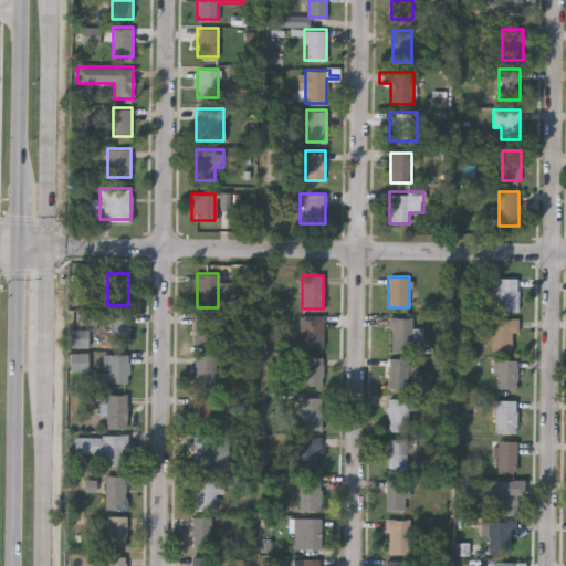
[(496,310),(496,278),(517,278),(517,310),(496,310)]
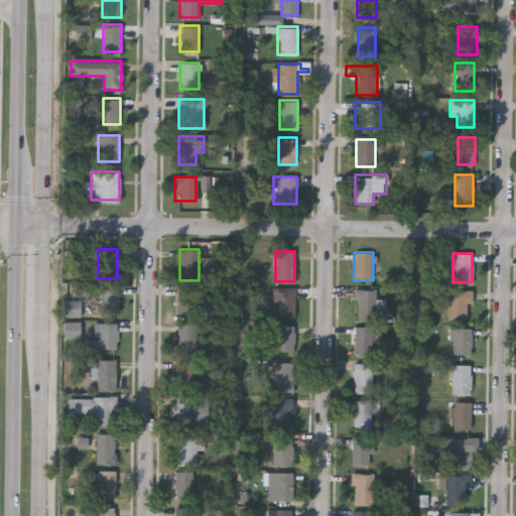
[(101,313),(101,286),(118,286),(118,313),(101,313)]
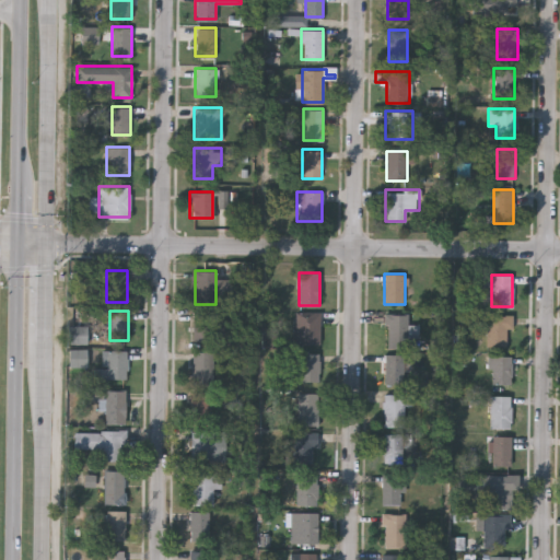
[(193,342),(193,313),(212,313),(212,342),(193,342)]
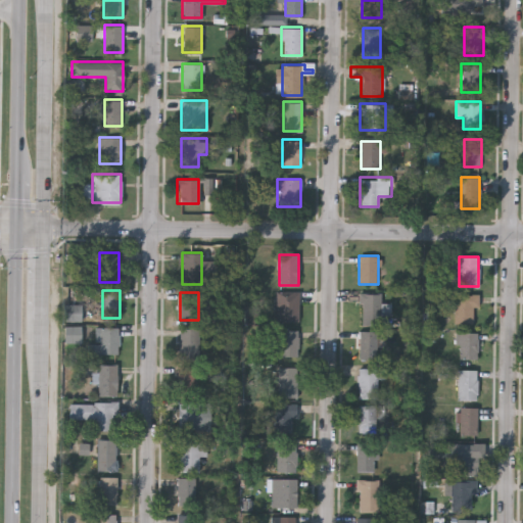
[(279,320),(279,292),(299,292),(299,320),(279,320)]
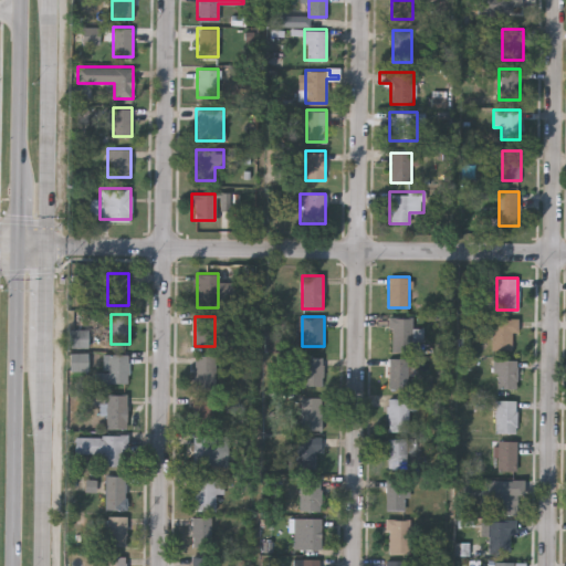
[(390,350),(390,316),(413,316),(413,350),(390,350)]
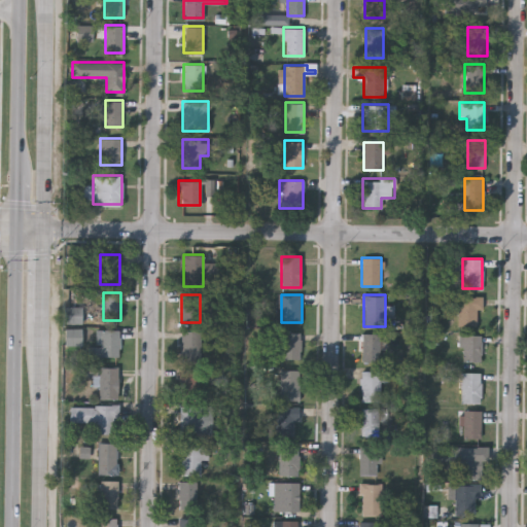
[(477,311),(477,326),(458,326),(458,296),(483,296),(483,311),(477,311)]
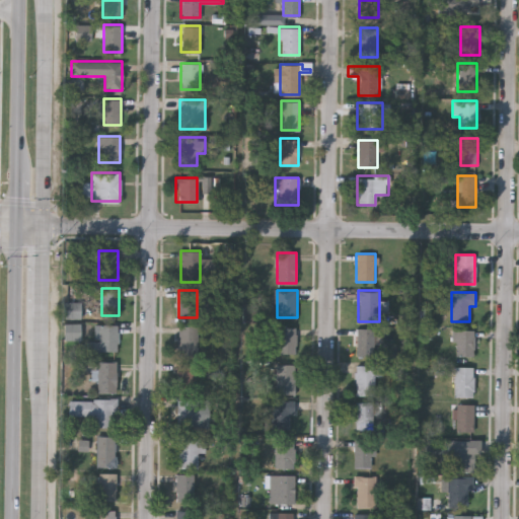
[(66,302),(79,302),(79,317),(66,317),(66,302)]
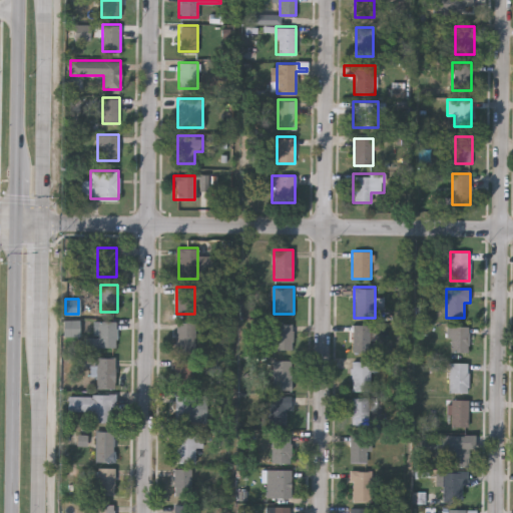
[(115,321),(115,347),(86,347),(86,338),(94,338),(94,321),(115,321)]
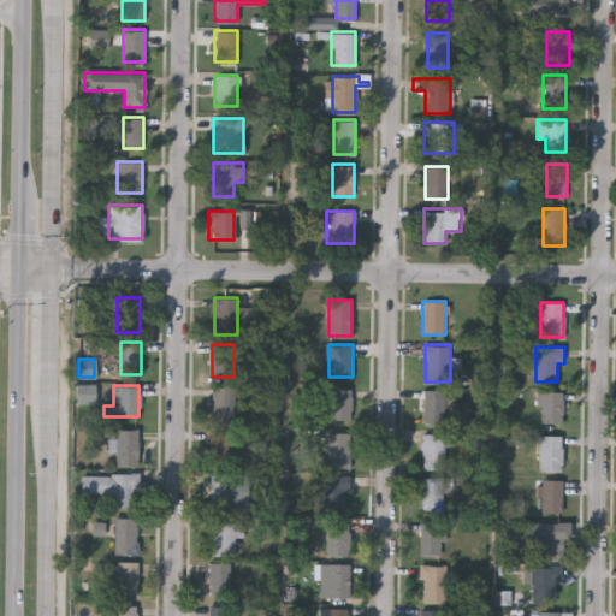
[(211,422),(211,386),(234,386),(234,422),(211,422)]
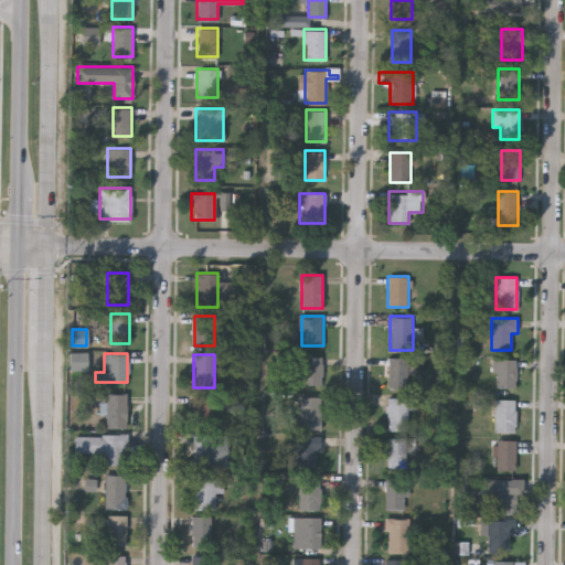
[(322,355),(322,384),(301,384),(301,355),(322,355)]
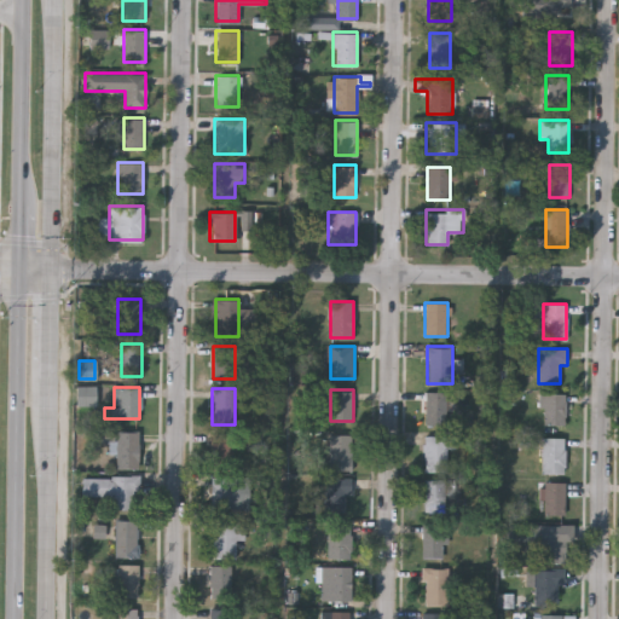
[(424,423),(424,391),(446,391),(446,423),(424,423)]
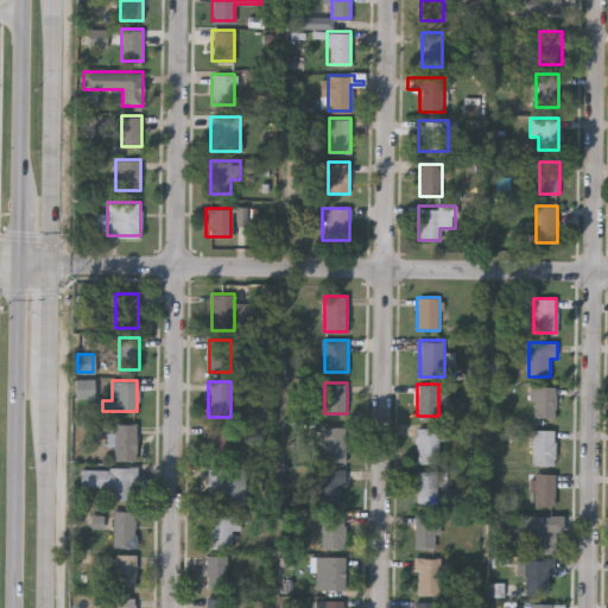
[(556,386),(555,416),(530,416),(530,385),(556,386)]
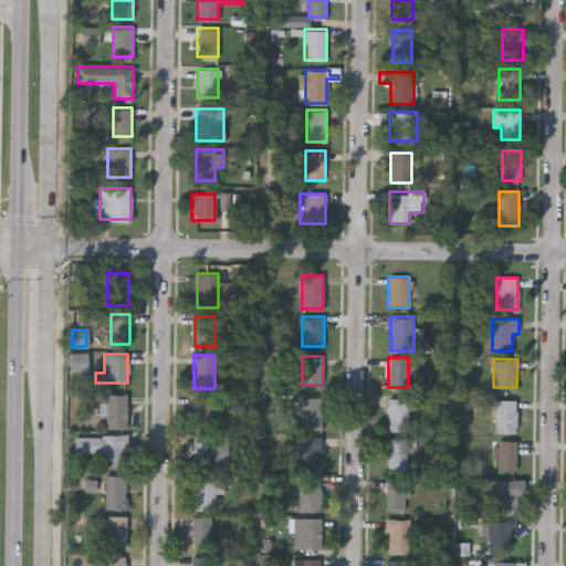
[(126,428),(102,428),(102,407),(90,407),(90,394),(126,394),(126,428)]
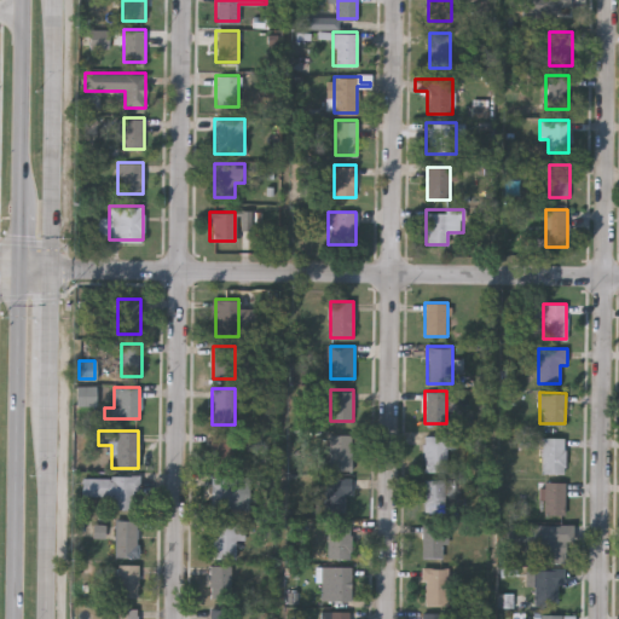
[(235,433),(235,468),(212,468),(212,433),(235,433)]
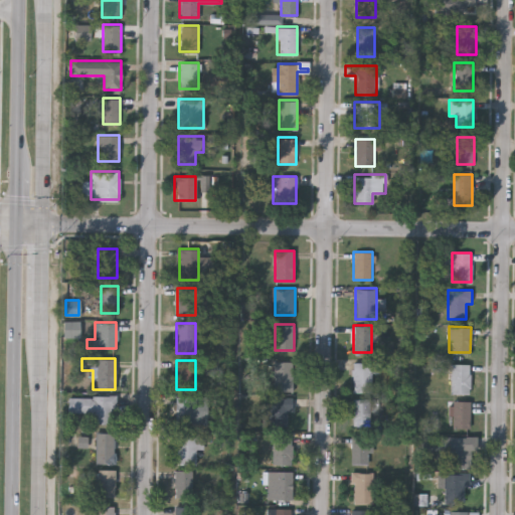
[(273,390),(273,360),(292,360),(292,390),(273,390)]
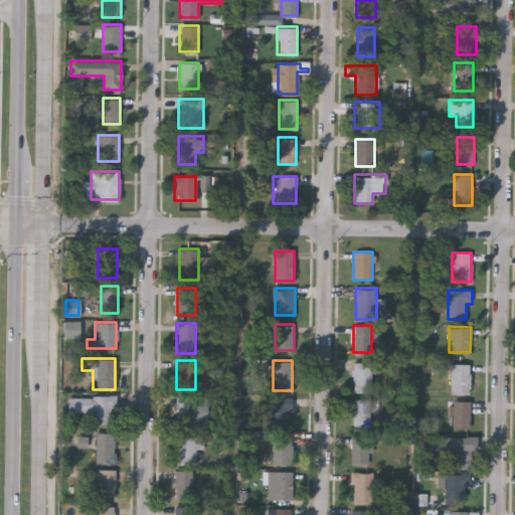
[(371,372),(371,391),(352,391),(353,362),(377,362),(377,372),(371,372)]
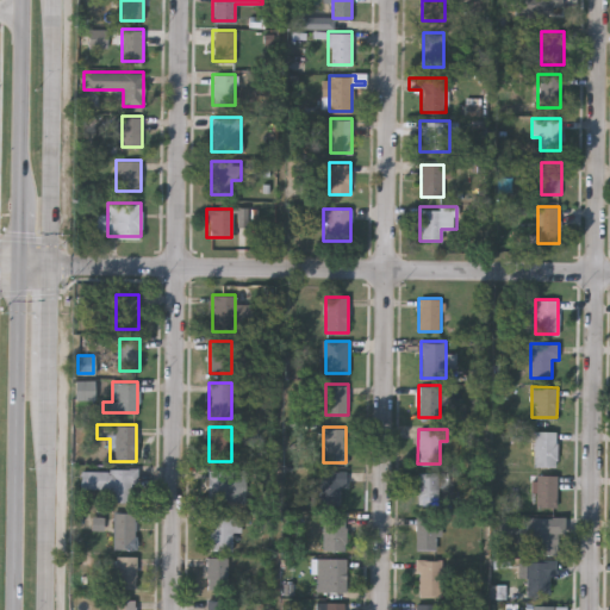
[(533,466),(533,430),(556,430),(556,466),(533,466)]
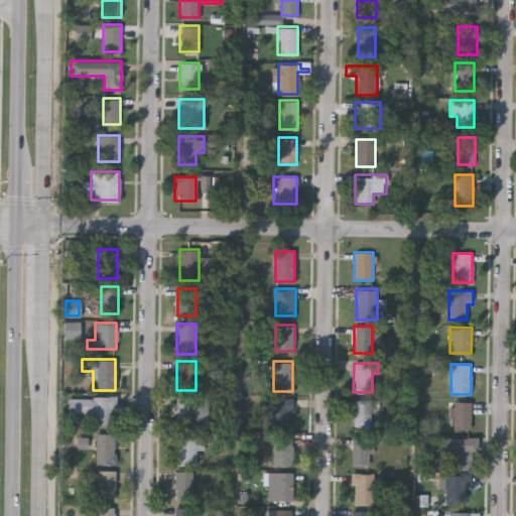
[(69,413),(69,396),(112,397),(112,424),(92,424),(92,413),(69,413)]
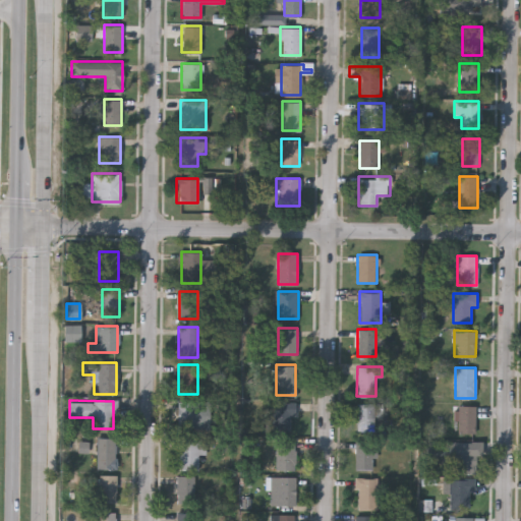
[(178,427),(178,401),(200,401),(200,427),(178,427)]
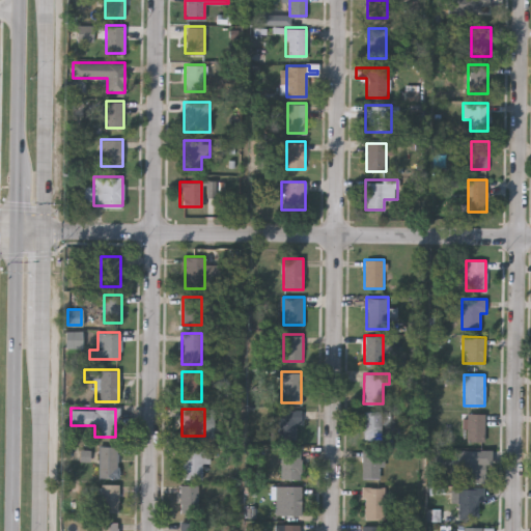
[(278,410),(300,410),(300,439),(278,439),(278,410)]
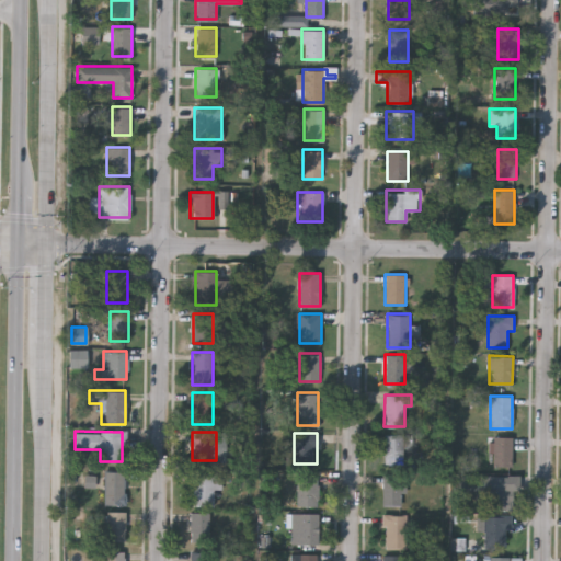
[(404,464),(384,464),(384,433),(404,433),(404,464)]
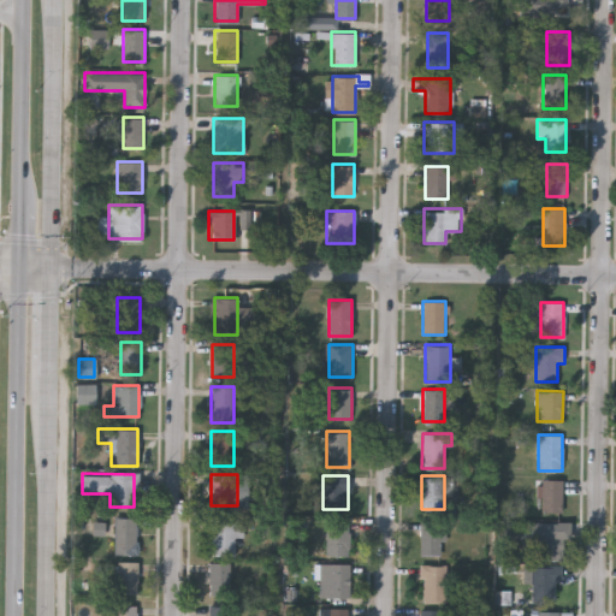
[(561,478),(561,511),(540,511),(540,478),(561,478)]
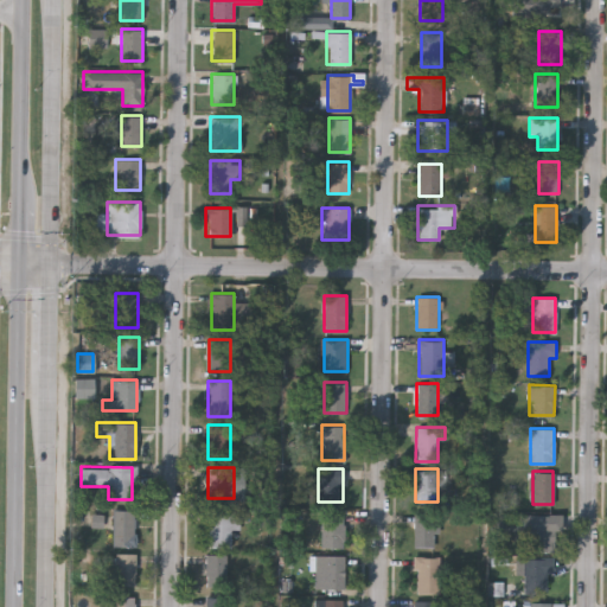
[(135,510),(135,545),(113,545),(113,510),(135,510)]
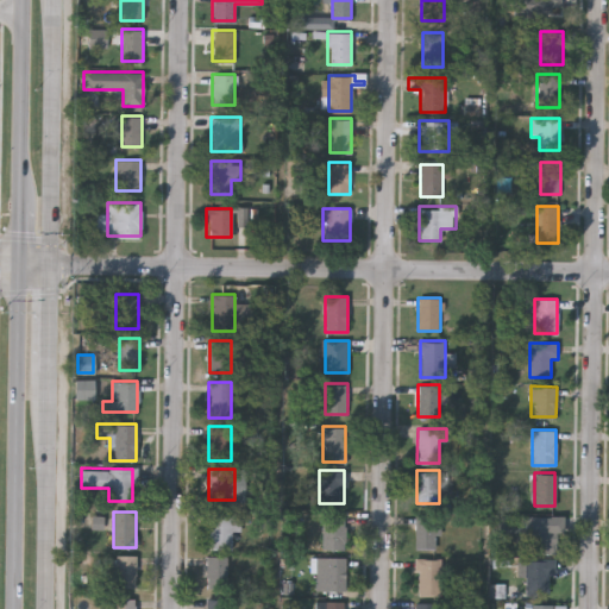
[(208,548),(208,512),(239,512),(239,529),(232,529),(232,548),(208,548)]
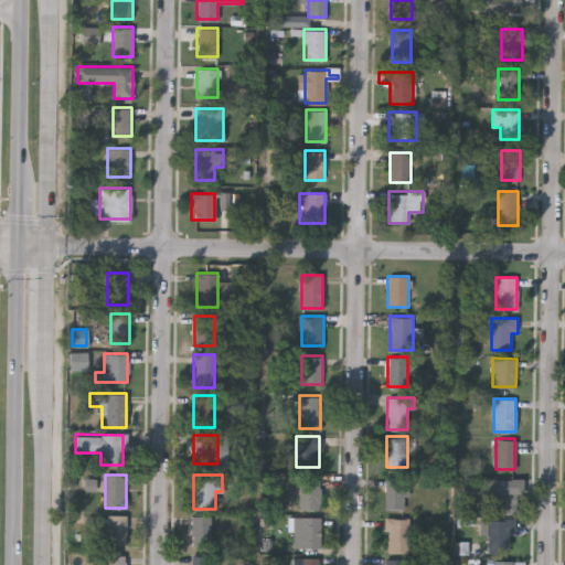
[(384,509),(384,475),(407,475),(407,509),(384,509)]
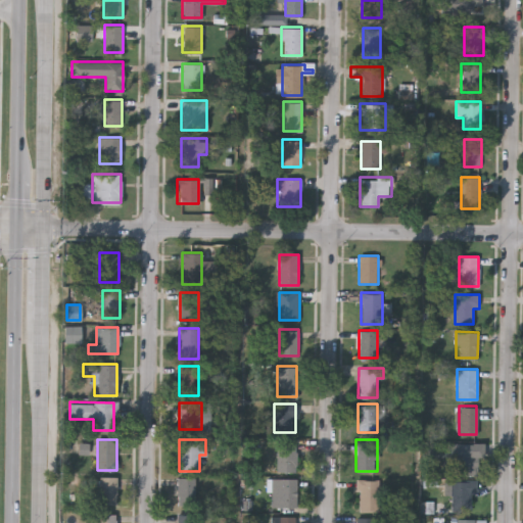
[(296,441),(296,470),(272,470),(272,441),(296,441)]
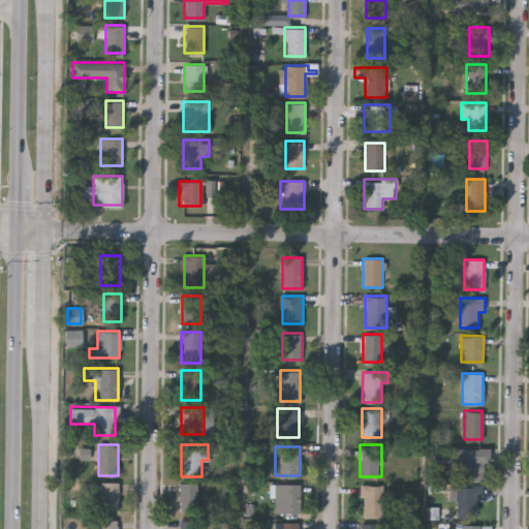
[(480,448),(480,480),(461,480),(461,448),(480,448)]
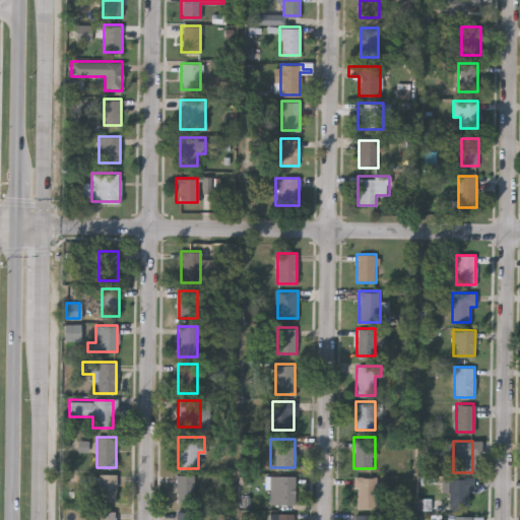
[(96,501),(96,474),(116,474),(116,501),(96,501)]
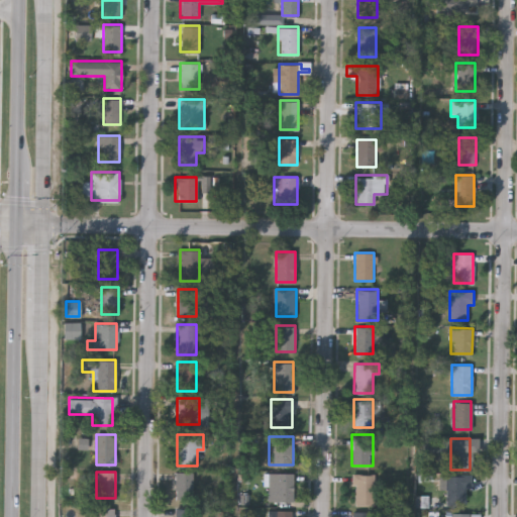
[(176,499),(176,472),(193,472),(193,499),(176,499)]
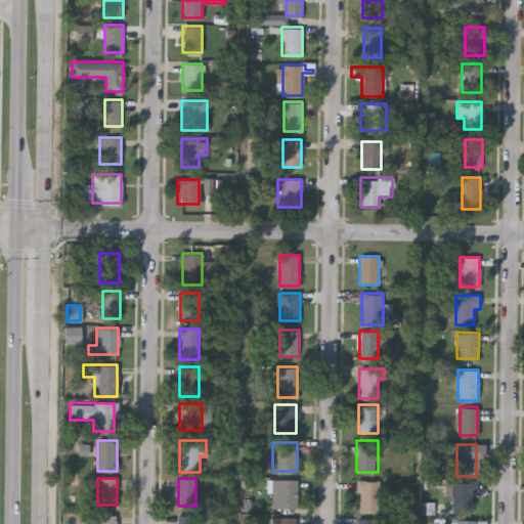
[(296,480),(296,508),(279,508),(279,490),(272,490),(272,480),(296,480)]
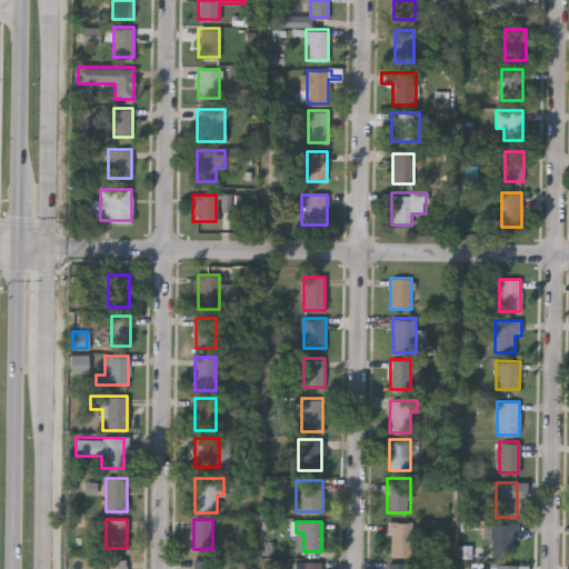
[(412,521),(412,556),(389,556),(389,521),(412,521)]
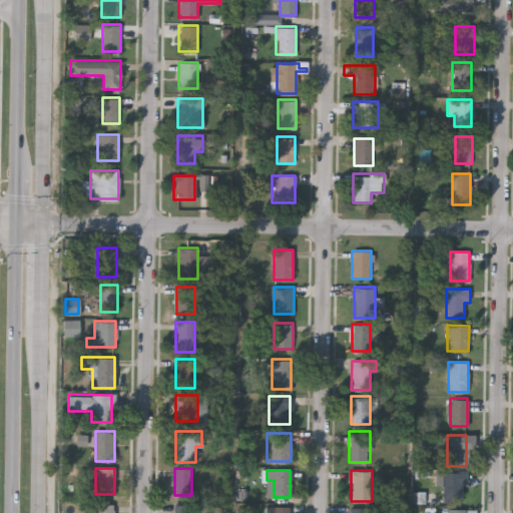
[(465,472),(465,501),(442,501),(442,472),(465,472)]
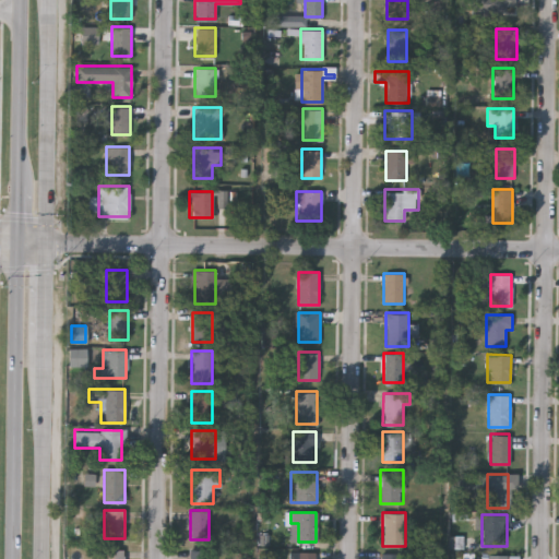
[(104,558),(104,549),(123,549),(123,558),(104,558)]
